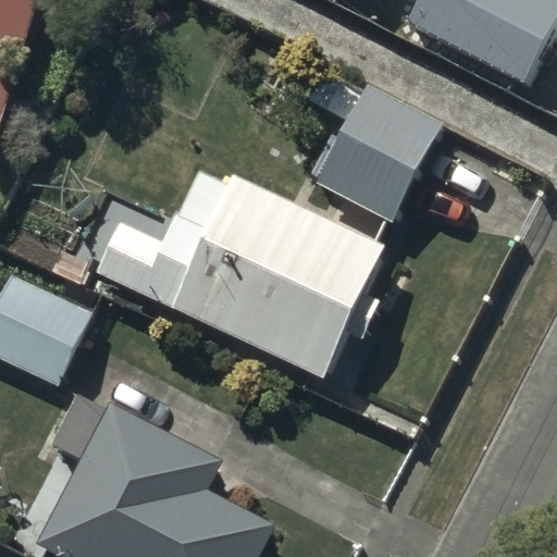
[(0,0),(0,126),(36,0),(0,0)]
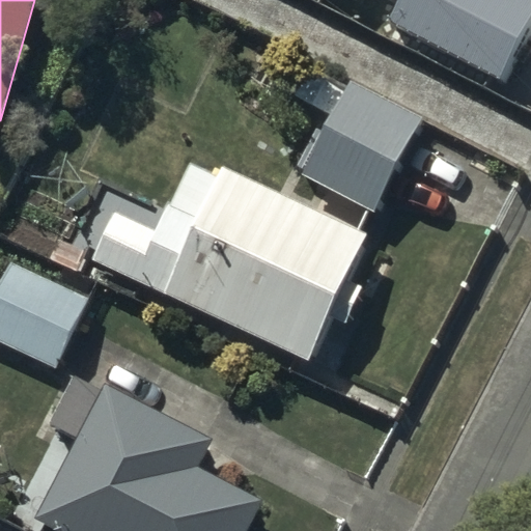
[(530,8),(530,0),(397,0),(386,22),(496,78),(530,8)]
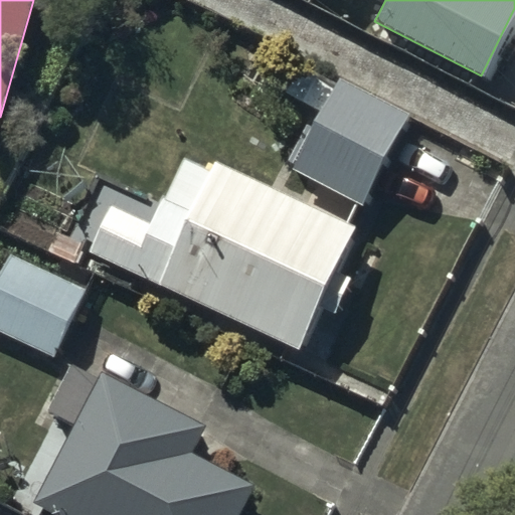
[(316,110),(328,88),(302,74),(291,97),(316,110)]
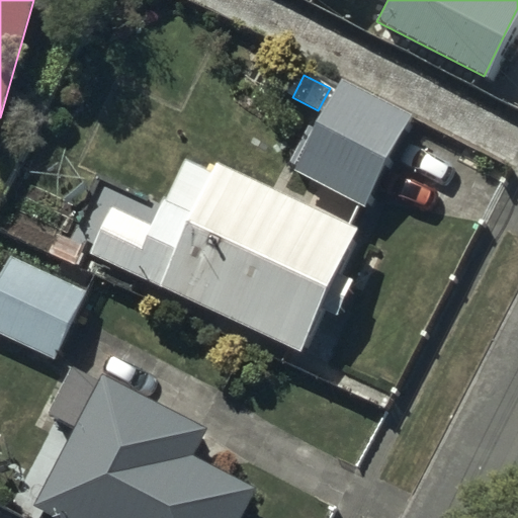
[(409,117),(340,82),(292,173),(362,208),(409,117)]
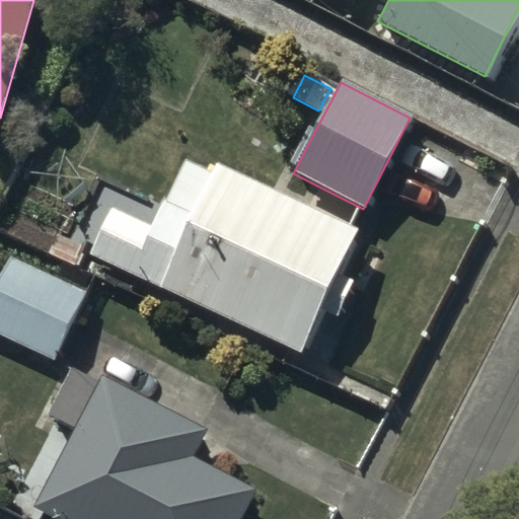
[(150,226),(109,208),(89,251),(298,348),(318,305),(335,313),(350,279),(338,274),(359,227),(216,161),(211,170),(181,157),(150,226)]
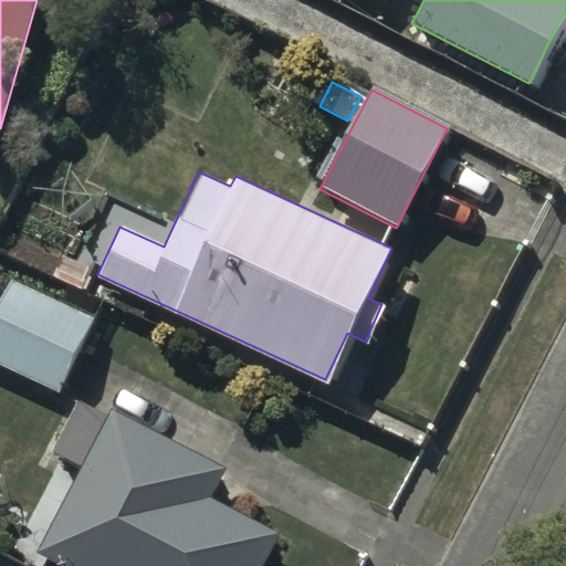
[(94,320),(12,281),(0,306),(0,364),(61,392),(94,320)]
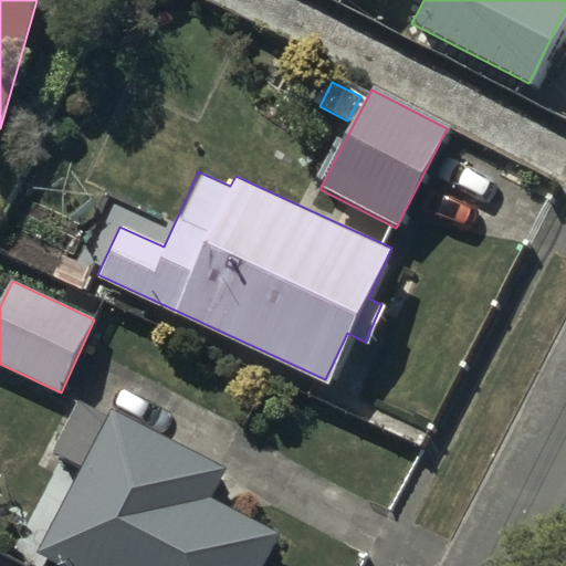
[(106,412),(76,397),(51,447),(81,461),(34,551),(65,565),(254,565),(272,533),(207,500),(223,467),(112,409),(106,412)]
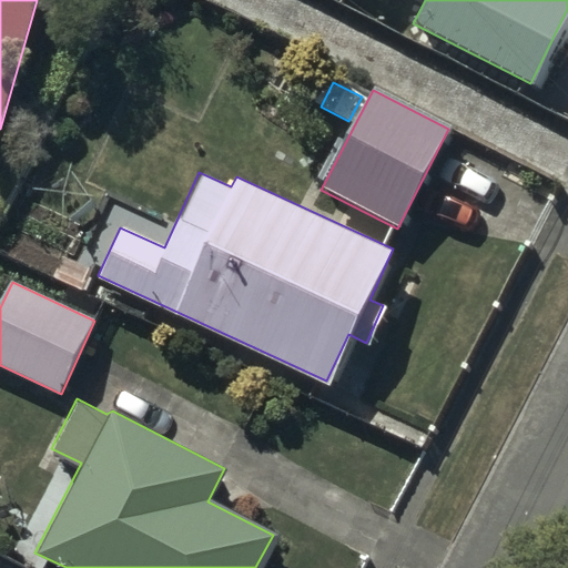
All buildings are outlined.
